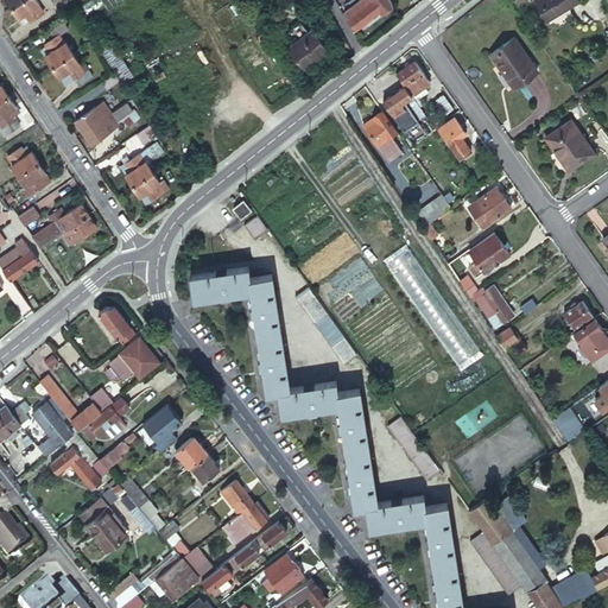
[(44,12),(36,0),(20,0),(11,6),(19,18),(23,14),(27,23),(44,12)]
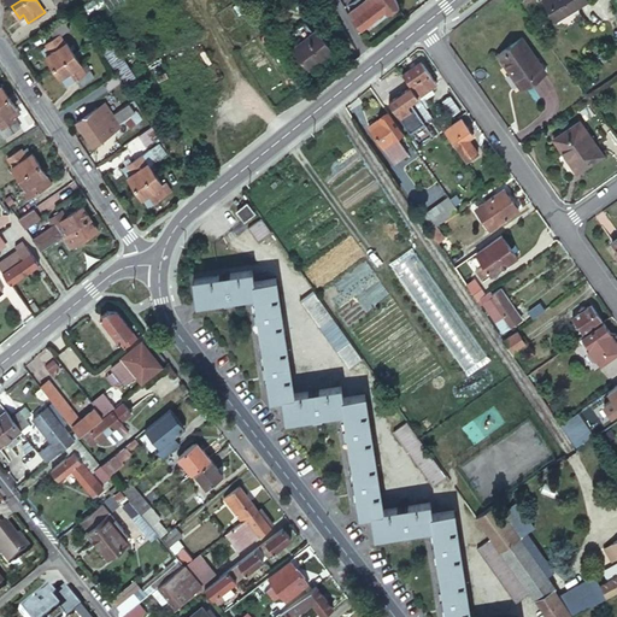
[(106,6),(109,11),(125,3),(123,0),(88,0),(78,6),(84,17),(106,6)]
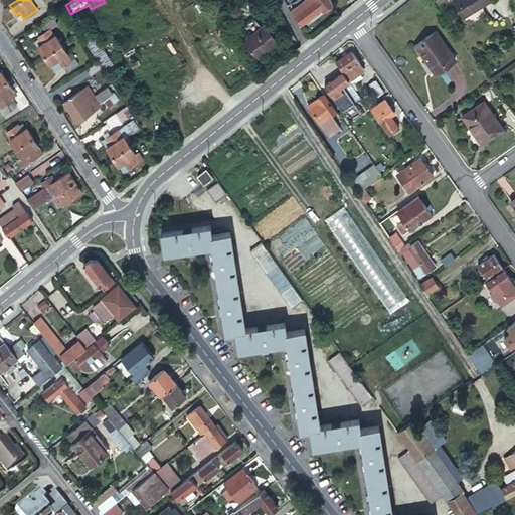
[(322,12),(332,4),(329,0),(303,0),(290,10),(301,25),(320,8),(322,12)]
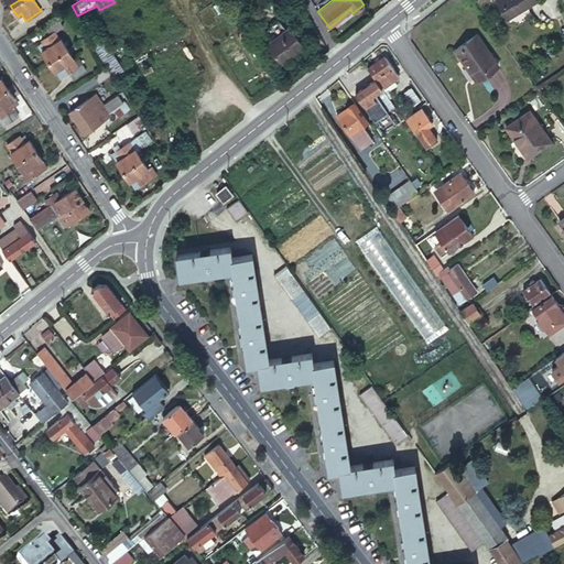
[(496,0),(507,19),(537,0),(535,0),(496,0)]
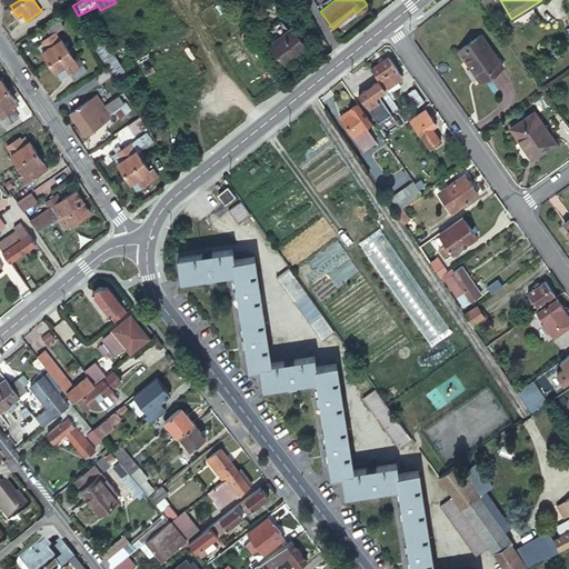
[(269,43),(283,63),(306,46),(291,27),(269,43)]
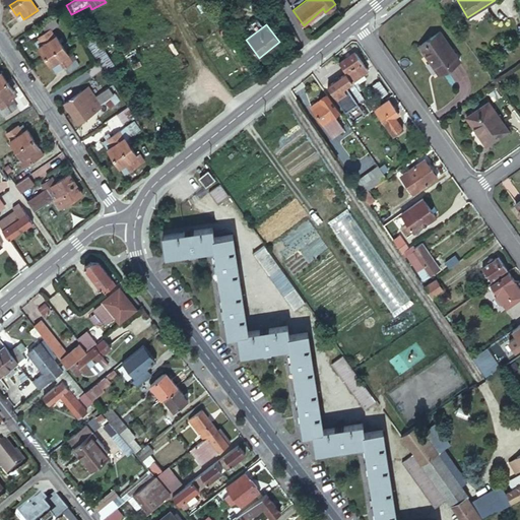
[(428,53),(442,72),(462,59),(441,28),(417,45),(426,55),(428,53)]
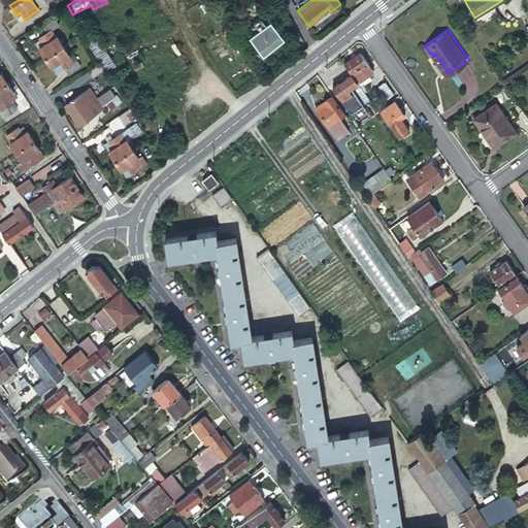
[(60,46),(62,45),(56,36),(51,30),(46,33),(41,36),(38,38),(39,39),(35,42),(45,57),(60,46)]
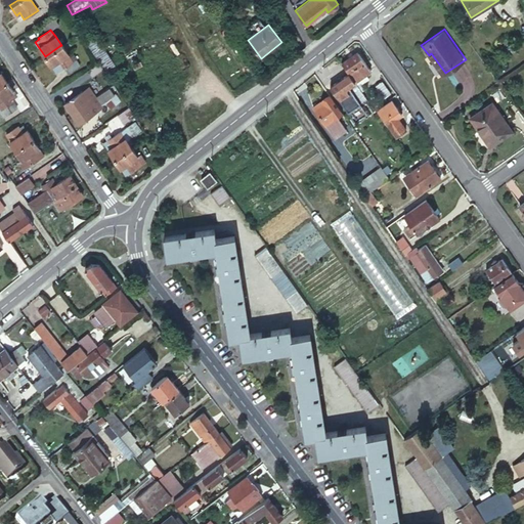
[(93,35),(84,41),(98,62),(106,75),(116,69),(93,35)]
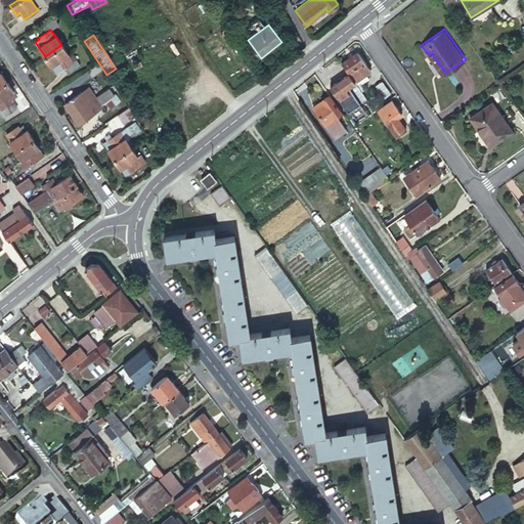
[(73,60),(61,45),(59,46),(45,56),(55,72),(73,60)]
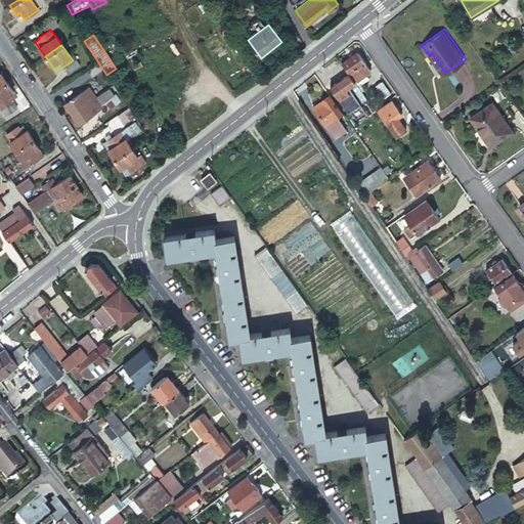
[(356,51),(340,62),(348,73),(354,82),(370,71),(364,61),(356,51)]
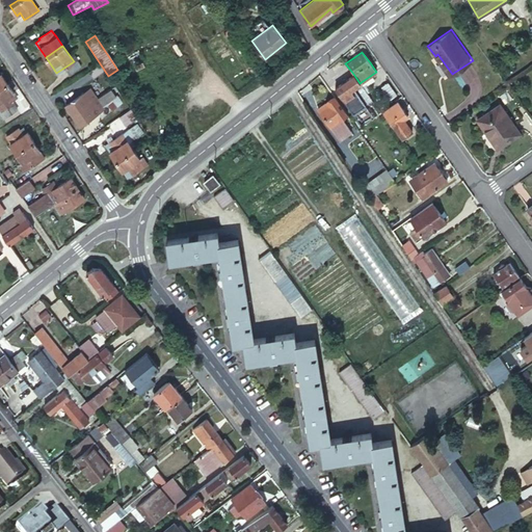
[(67,69),(71,75),(83,67),(79,60),(67,69)]
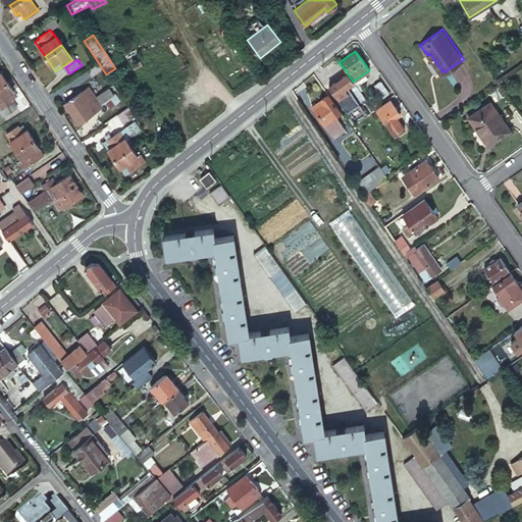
[(344,89),(353,82),(347,72),(328,87),(337,100),(347,94),(344,89)]
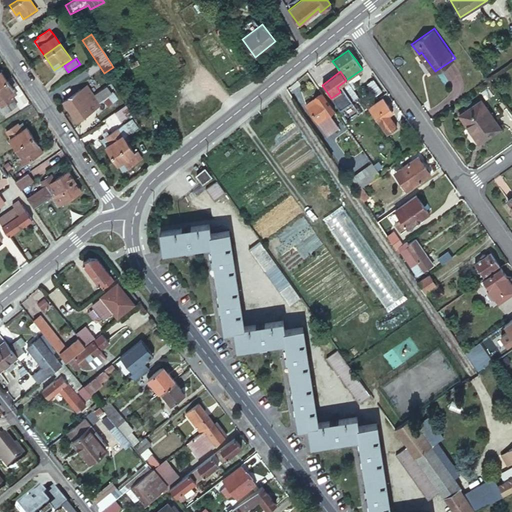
[(110,85),(111,84),(107,77),(96,84),(100,91),(106,87),(110,85)]
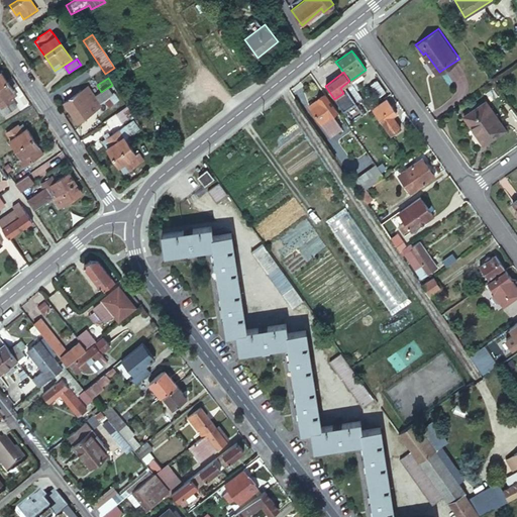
[(15,94),(6,81),(0,85),(0,107),(12,99),(11,97),(15,94)]
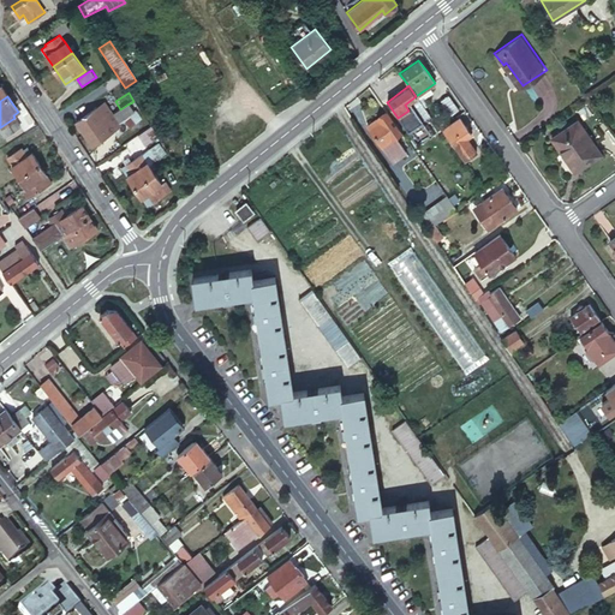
[(112,115),(118,124),(126,118),(138,109),(132,102),(127,105),(120,109),(112,115)]
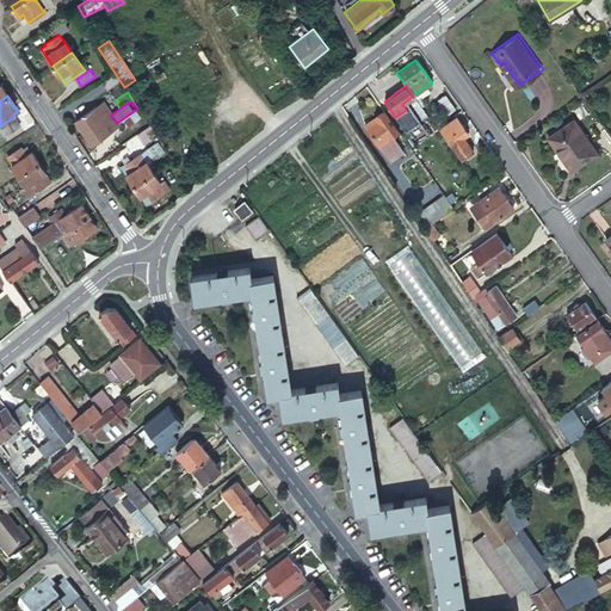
[(75,121),(84,133),(100,122),(111,115),(104,103),(75,121)]
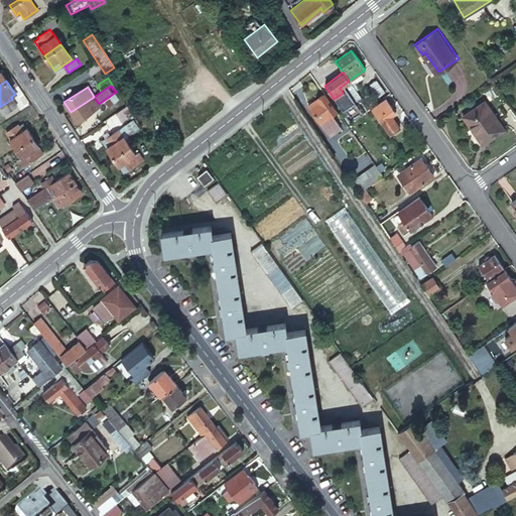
[(116,92),(106,99),(111,106),(121,99),(116,92)]
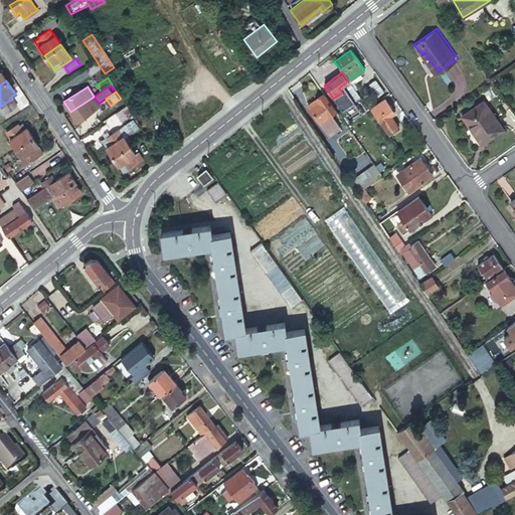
[(336,111),(323,93),(315,99),(317,103),(309,109),(326,133),(329,137),(341,129),(337,123),(331,114),(336,111)]
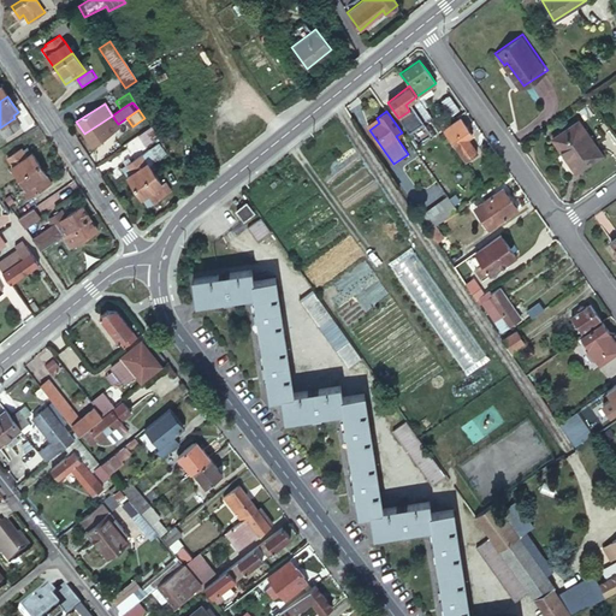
[(101,123),(84,134),(92,144),(119,126),(118,124),(112,116),(101,123)]
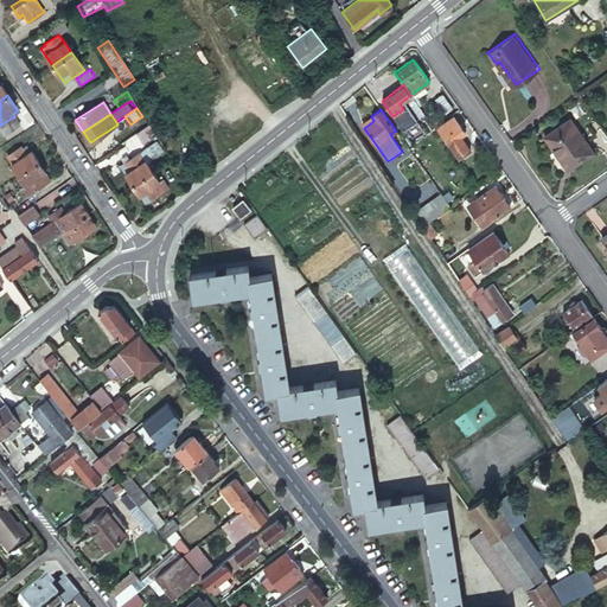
[(19,123),(14,116),(0,126),(0,134),(0,135),(19,123)]
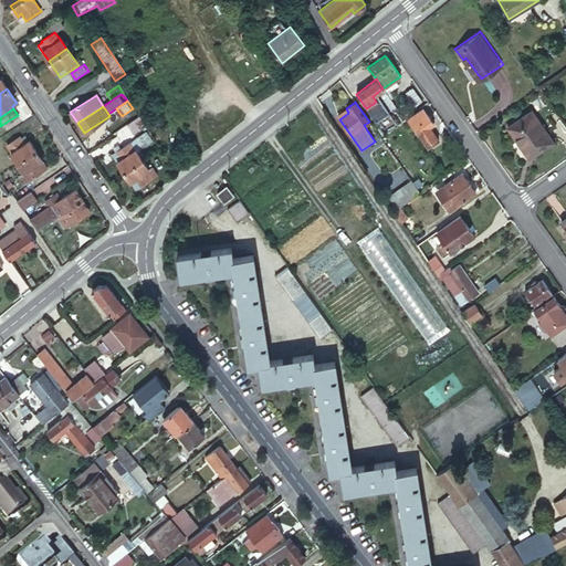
[(348,113),(346,108),(337,115),(339,119),(348,113)]
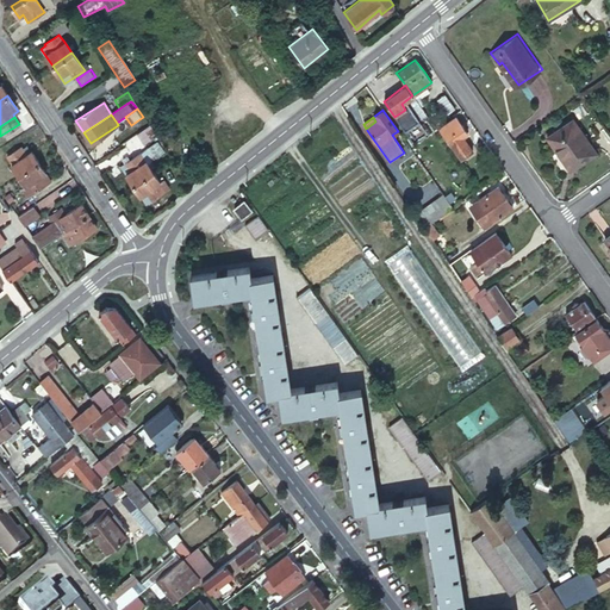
[(460,159),(468,153),(460,138),(464,136),(467,134),(455,117),(440,128),(452,144),(460,159)]
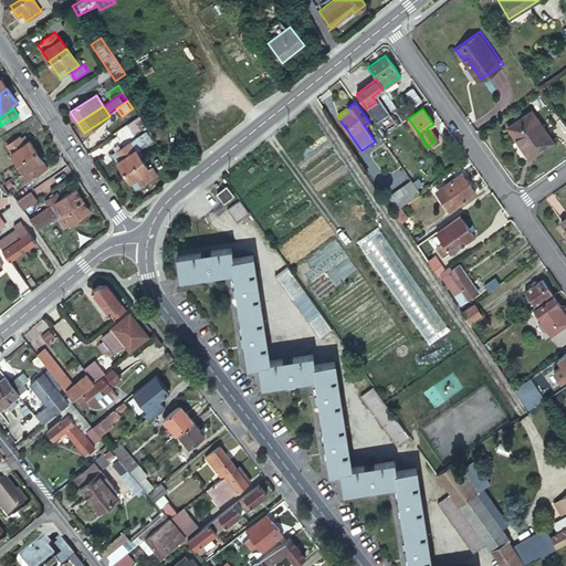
[(530,108),(505,126),(514,138),(515,138),(530,157),(553,140),(530,108)]
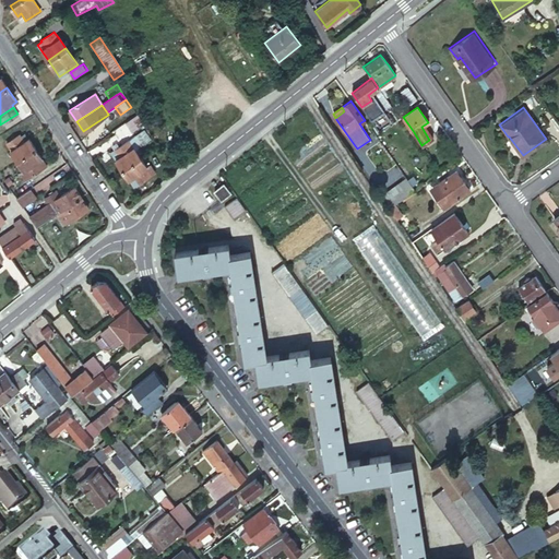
[(130,131),(142,121),(137,115),(125,122),(130,131)]
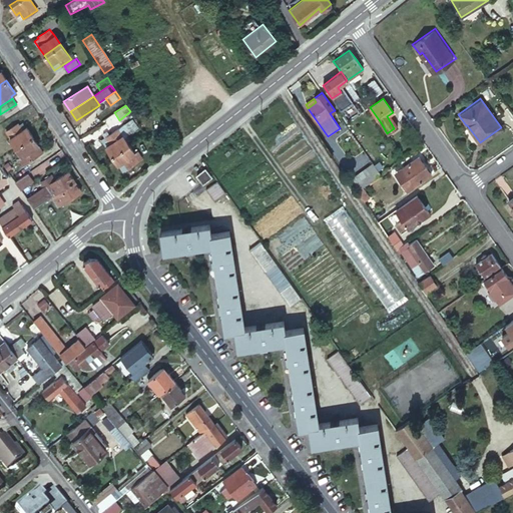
[(387,116),(394,128),(398,125),(390,114),(387,116)]
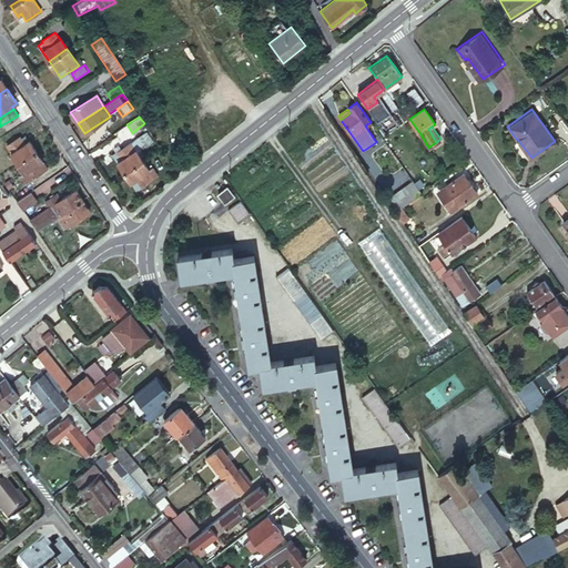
[(17,163),(36,151),(23,133),(4,145),(17,163)]
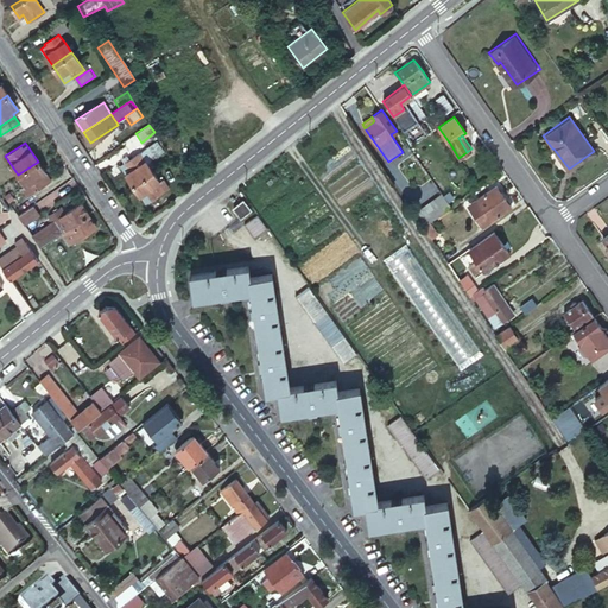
[(120,165),(133,184),(149,173),(152,171),(156,168),(144,150),(120,165)]
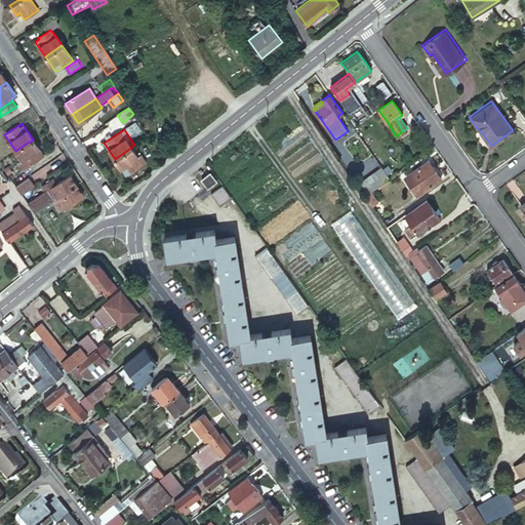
[(44,155),(33,139),(15,151),(21,160),(17,163),(22,169),(44,155)]
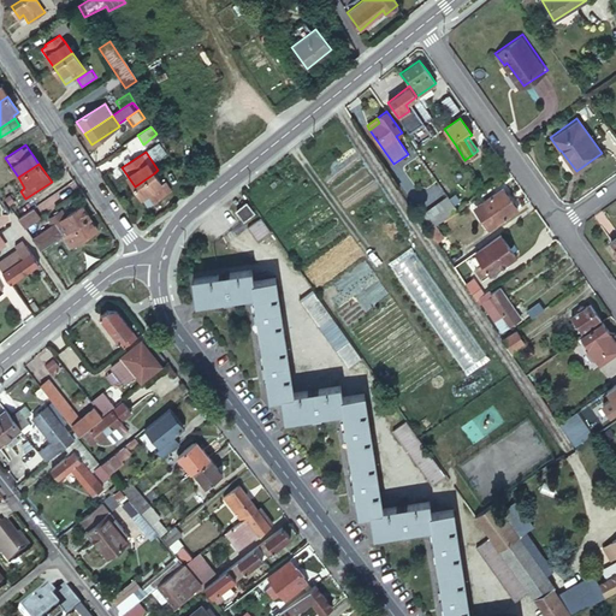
[(150,176),(135,187),(147,205),(150,202),(173,187),(165,173),(158,178),(154,173),(150,176)]
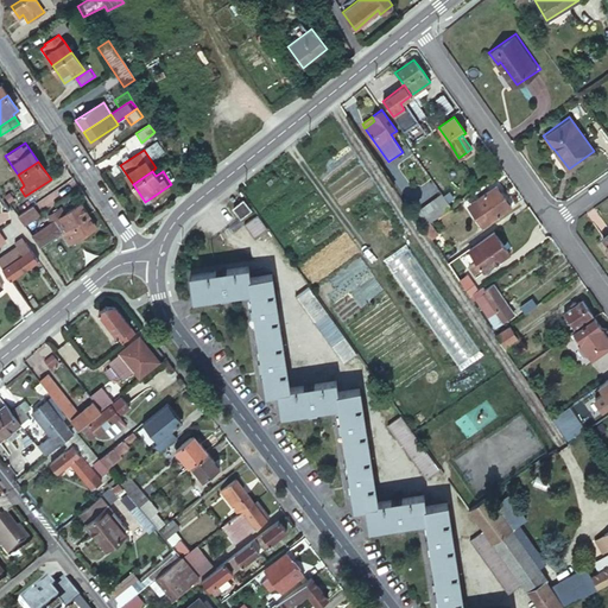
[(477,220),(482,226),(510,207),(495,185),(475,200),(485,214),(477,220)]
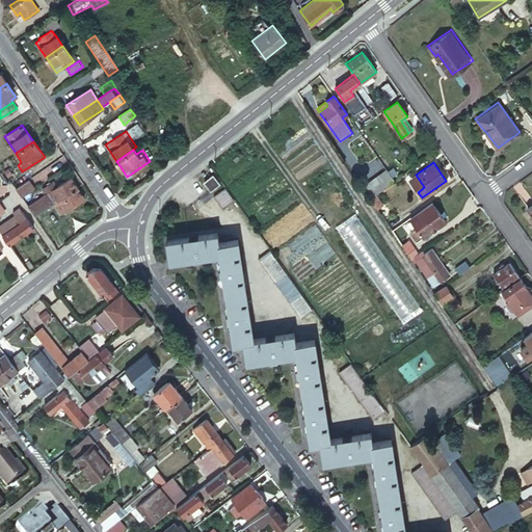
[(356,181),(369,198),(374,194),(384,187),(394,181),(381,164),(356,181)]
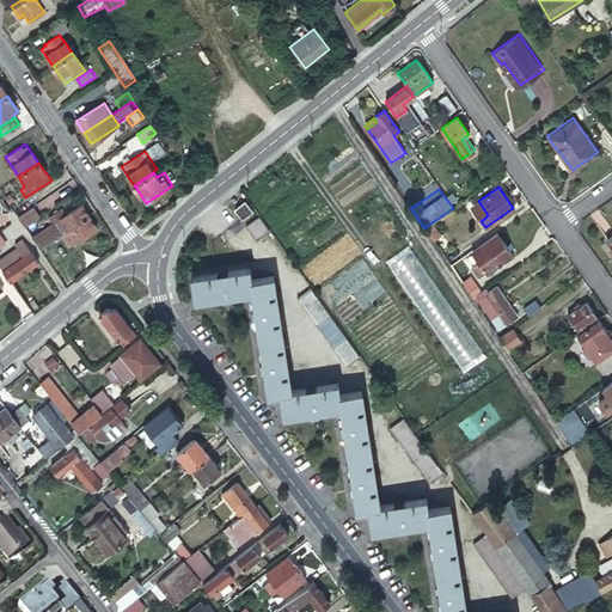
[(234,209),(242,218),(251,210),(244,201),(234,209)]
